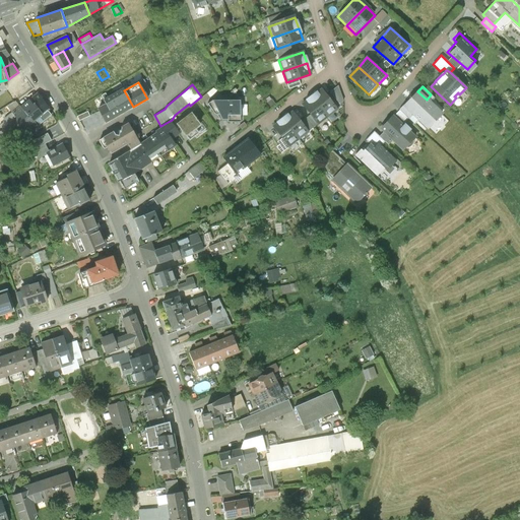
[(106,122),(133,107),(124,90),(123,88),(103,100),(106,105),(99,109),(106,122)]
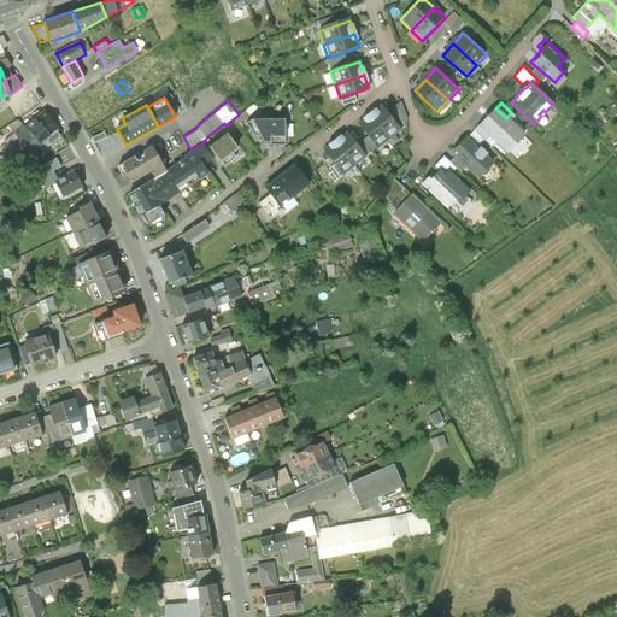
[(385,109),(374,117),(388,135),(399,127),(385,109)]
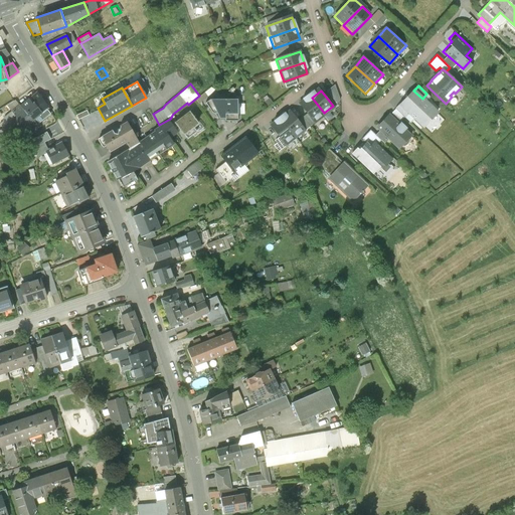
[(422,99),(413,91),(400,105),(408,114),(423,127),(437,113),(425,102),(430,97),(426,94),(422,99)]
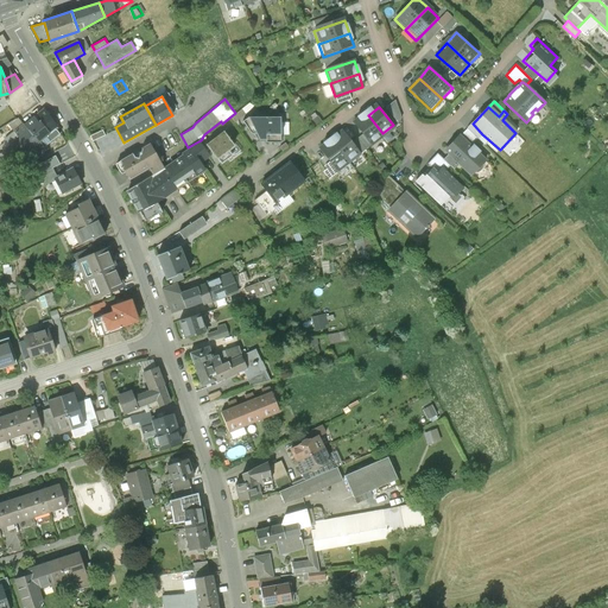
[(44,109),(35,116),(49,133),(58,126),(44,109)]
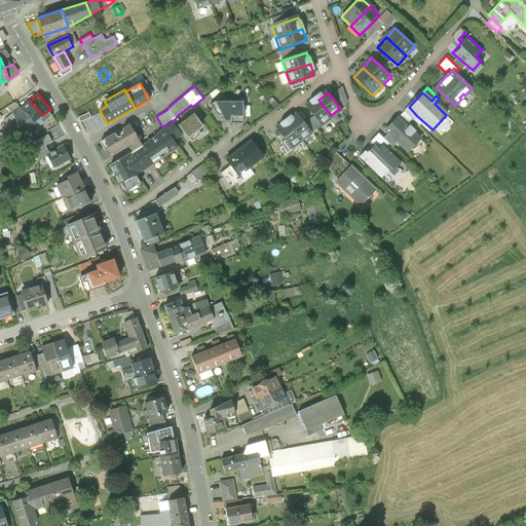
[(322,123),(331,115),(318,100),(308,107),(322,123)]
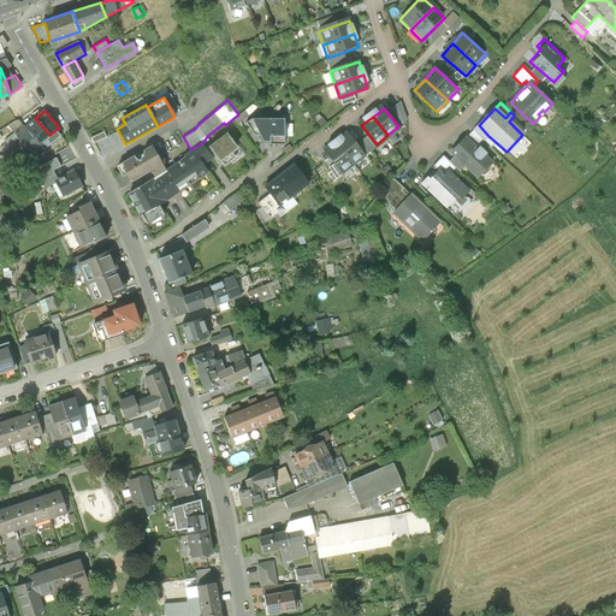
[(41,142),(49,135),(35,118),(25,125),(41,142)]
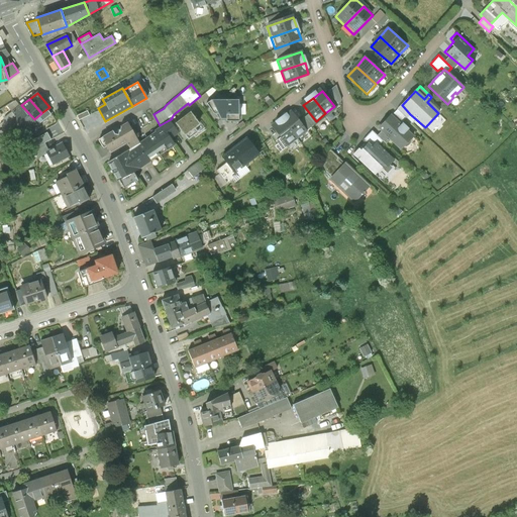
[(16,100),(8,105),(14,112),(21,105),(16,100)]
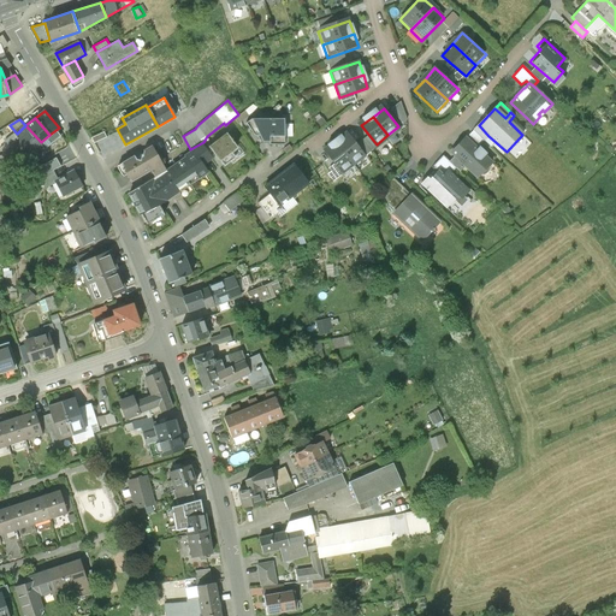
[(261,143),(267,143),(266,119),(249,120),(244,123),(250,132),(258,137),(261,143)]
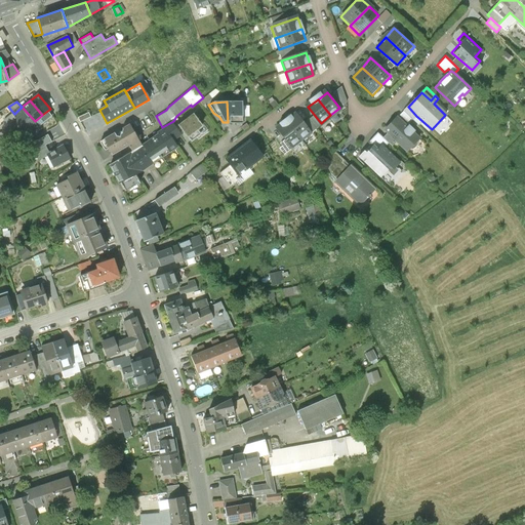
[(241,123),(240,102),(227,102),(228,122),(228,124),(241,123)]
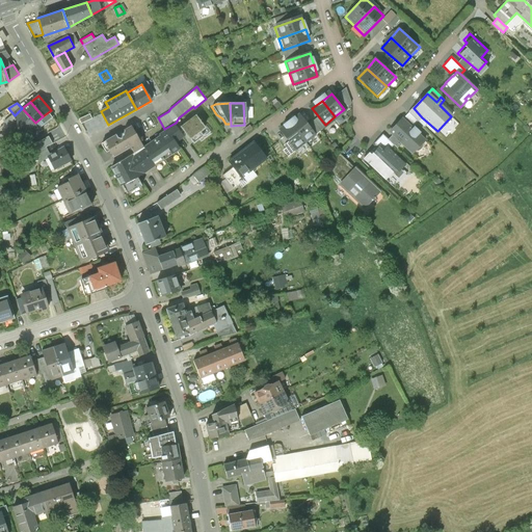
[(15,115),(19,121),(27,130),(35,123),(22,108),(15,115)]
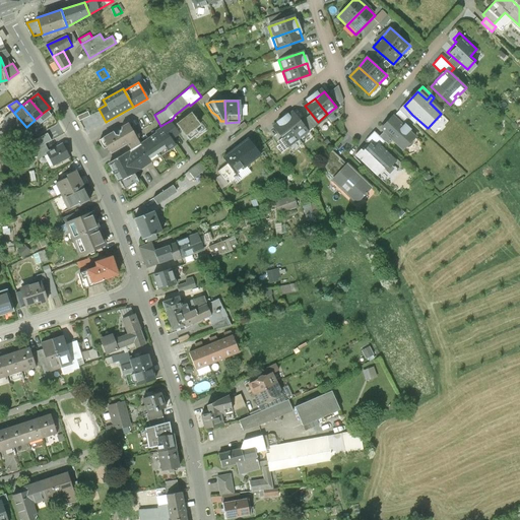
[(412,115),(404,106),(399,110),(408,119),(412,115)]
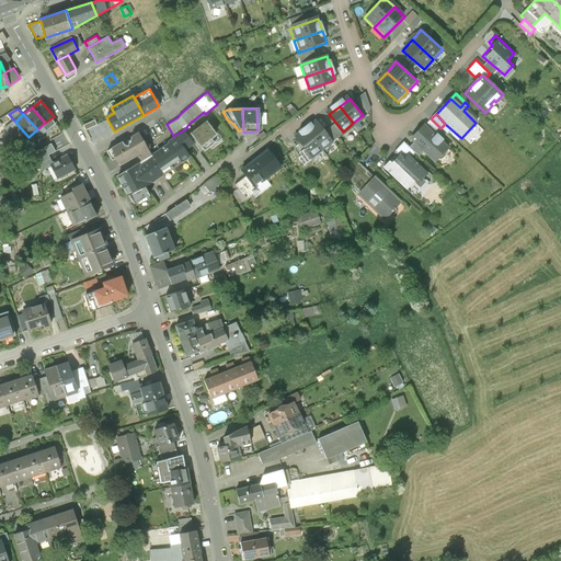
[(217,135),(207,121),(191,134),(196,142),(204,151),(214,144),(210,140),(217,135)]
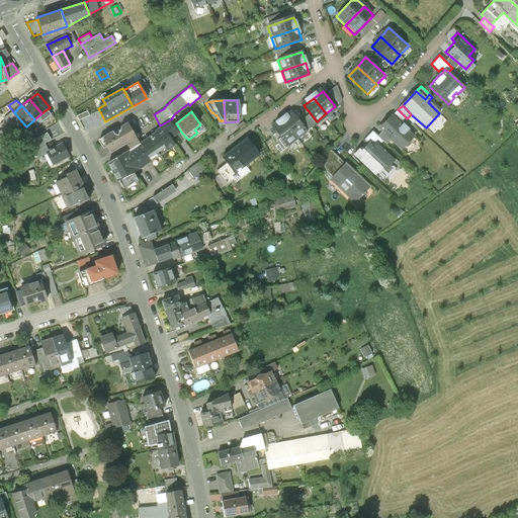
[(293,111),(284,118),(298,137),(308,130),(293,111)]
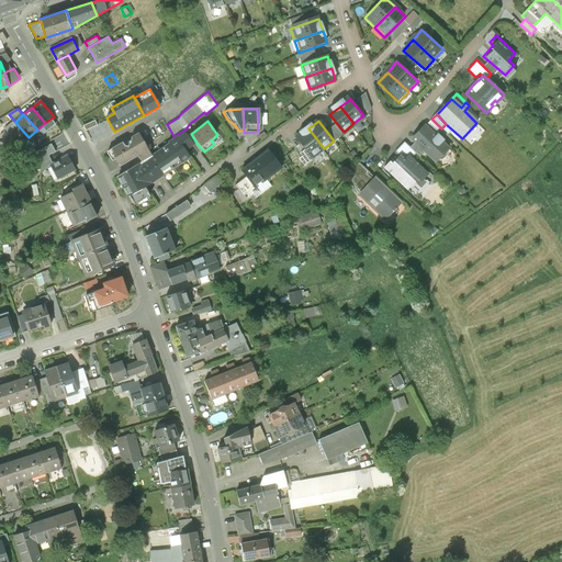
[(425,126),(411,141),(435,163),(448,148),(425,126)]
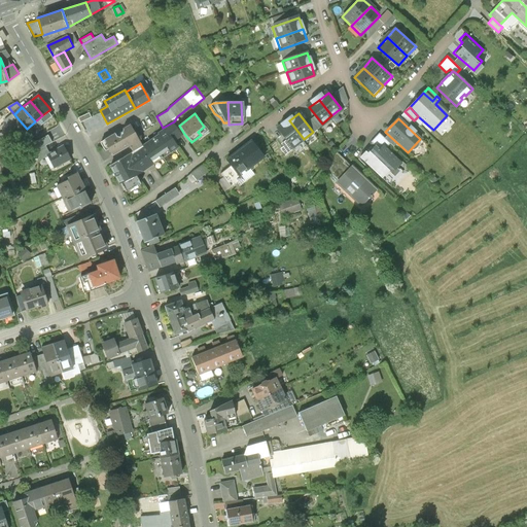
[(12,140),(27,129),(19,119),(4,131),(12,140)]
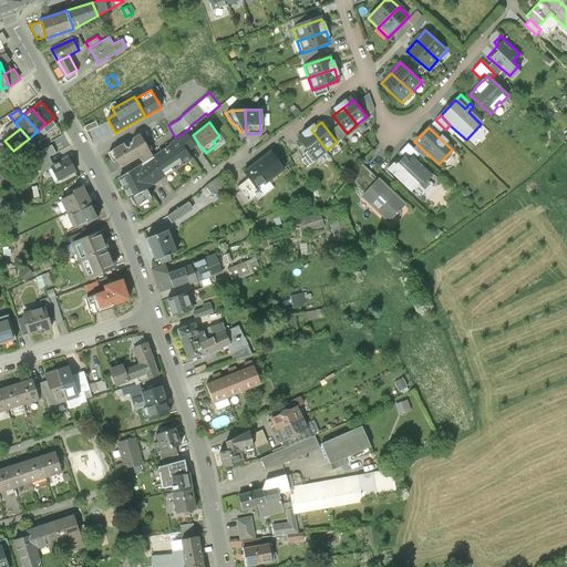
[(317,157),(327,150),(311,130),(301,137),(317,157)]
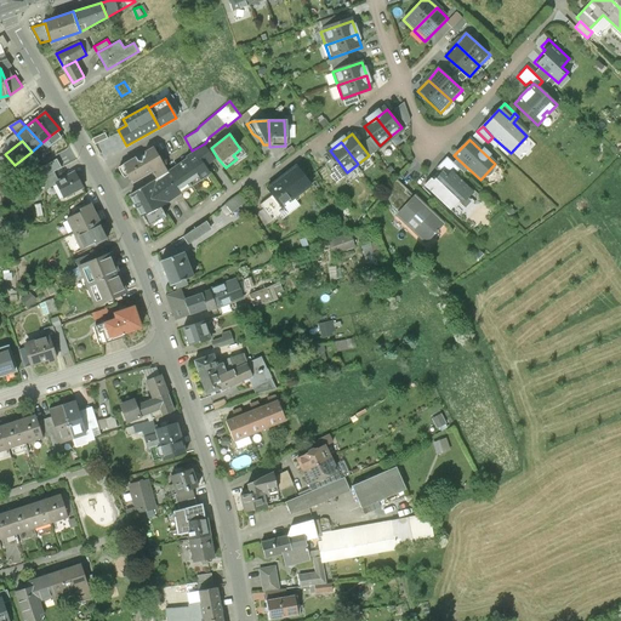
[(194,155),(204,167),(217,158),(211,148),(208,143),(194,155)]
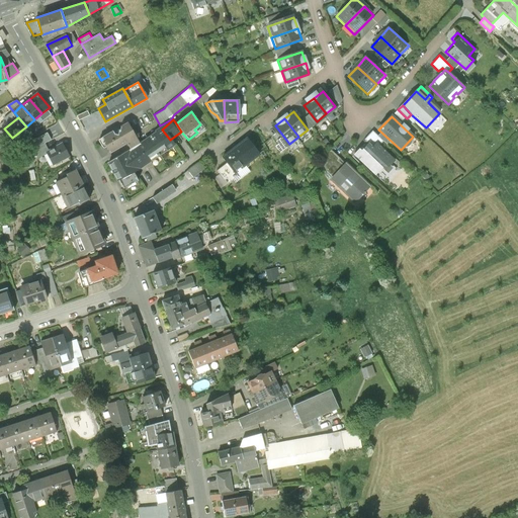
[(112,131),(101,138),(110,153),(126,144),(131,149),(139,144),(127,122),(121,126),(119,130),(118,135),(115,134),(112,131)]
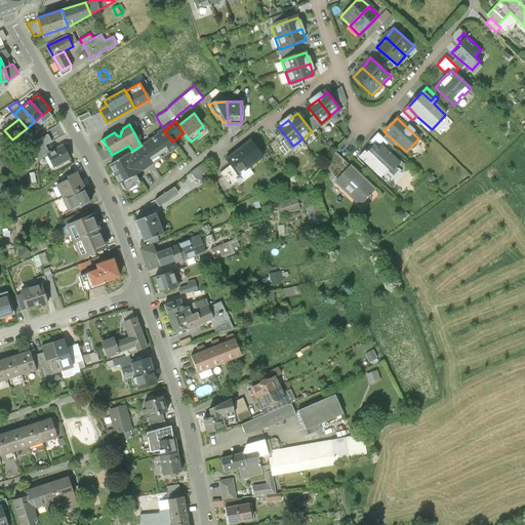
[(0,150),(12,139),(4,130),(3,129),(0,131),(0,150)]
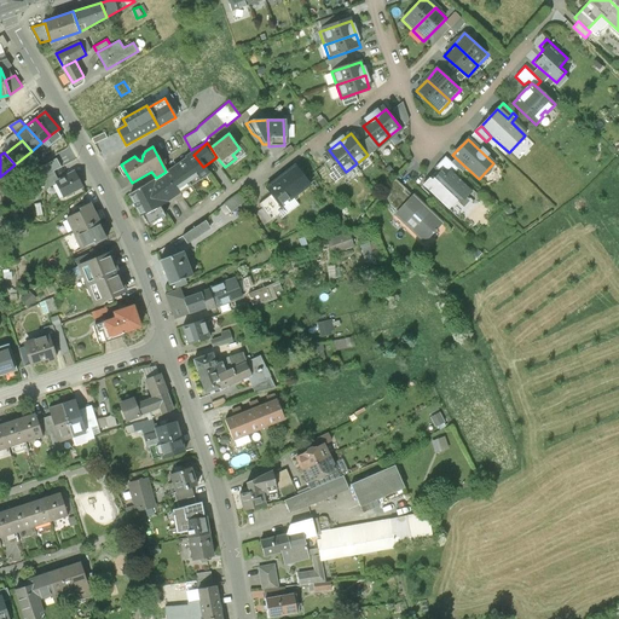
[(194,155),(178,166),(189,187),(208,173),(203,167),(194,155)]
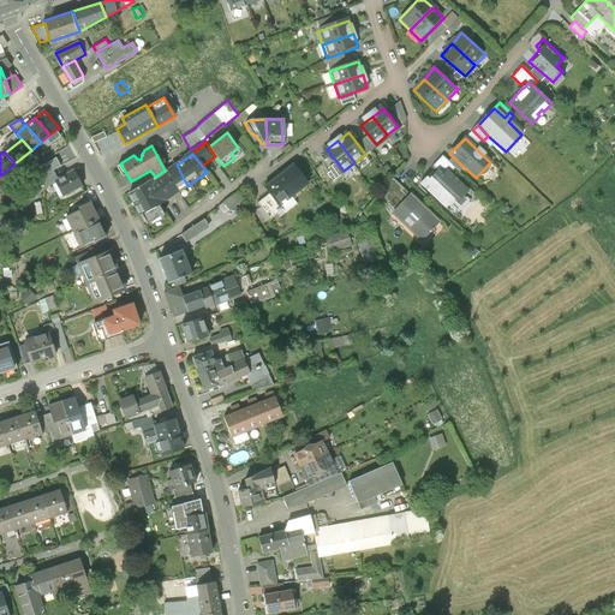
[(442,155),(433,166),(437,171),(437,169),(442,174),(447,169),(451,173),(455,168),(442,155)]
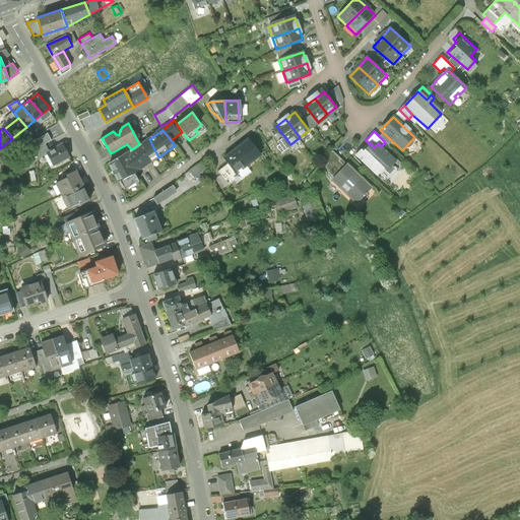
[(131,149),(124,153),(135,173),(158,157),(149,139),(139,144),(131,149)]
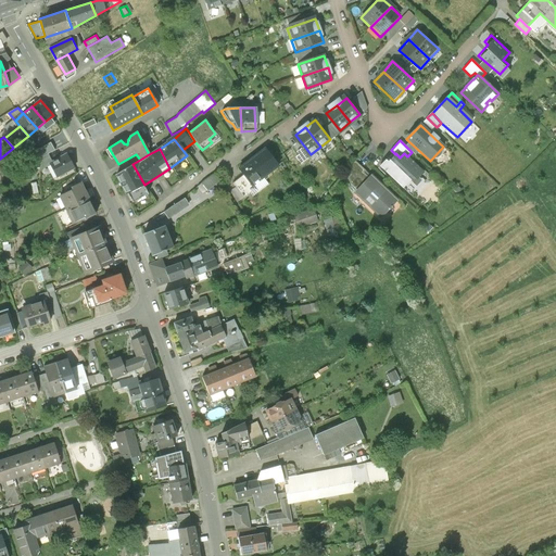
[(278,165),(264,149),(239,168),(243,175),(252,186),(278,165)]
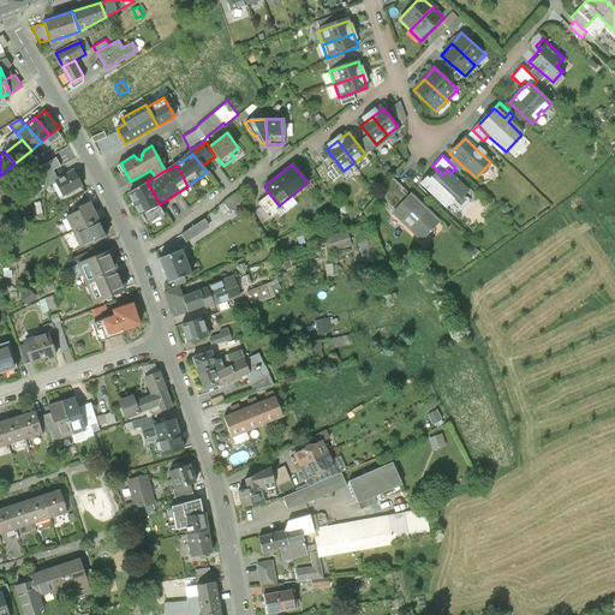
[(54,169),(43,175),(45,187),(55,181),(54,180),(59,178),(54,169)]
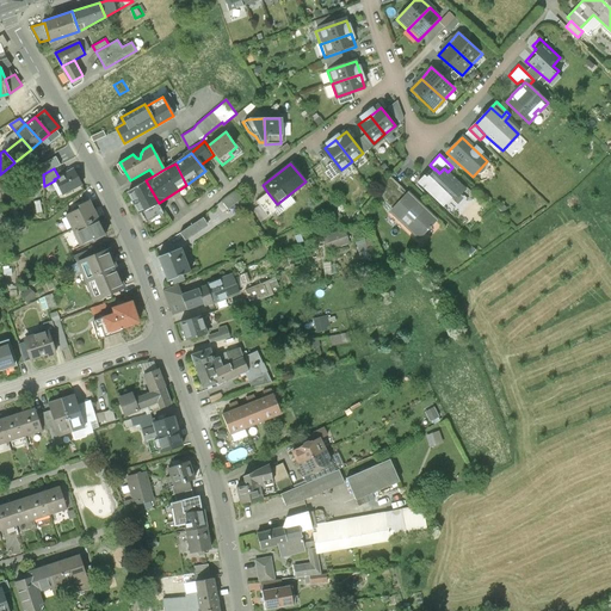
[(448,172),(444,168),(439,173),(434,168),(434,170),(426,178),(424,176),(417,183),(443,207),(451,198),(454,195),(457,197),(464,190),(466,189),(448,172)]
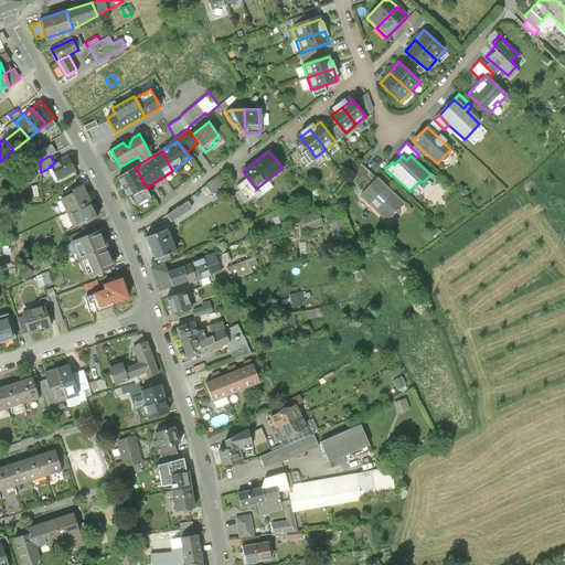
[(75,171),(67,157),(54,163),(50,166),(51,167),(57,180),(75,171)]
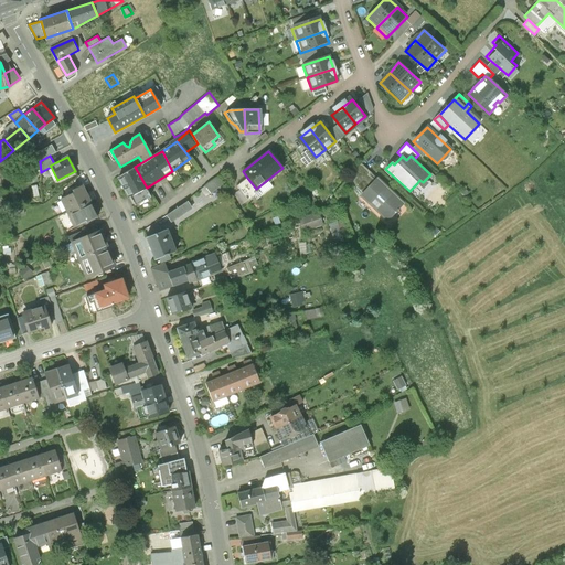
[(129,196),(147,188),(135,167),(118,177),(129,196)]
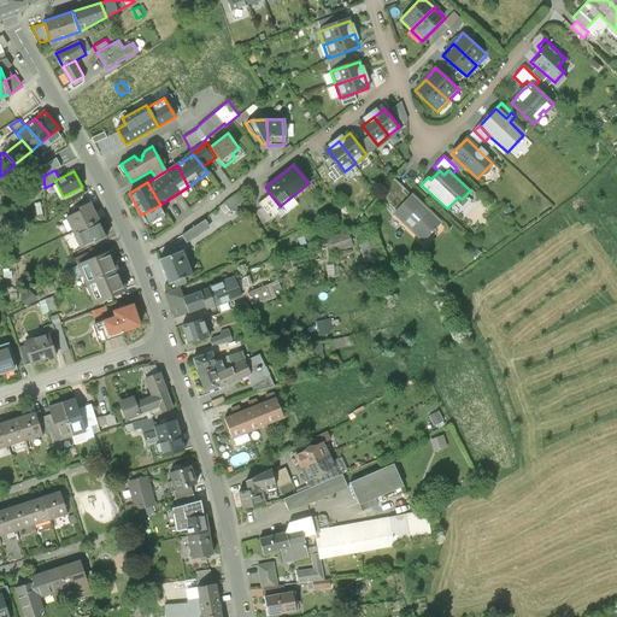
[(224,203),(230,210),(245,200),(239,192),(224,203)]
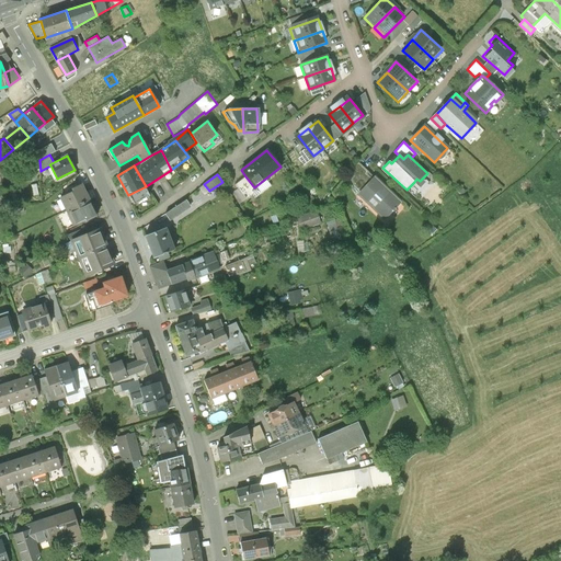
[(254,187),(245,176),(235,185),(247,199),(258,191),(254,187)]
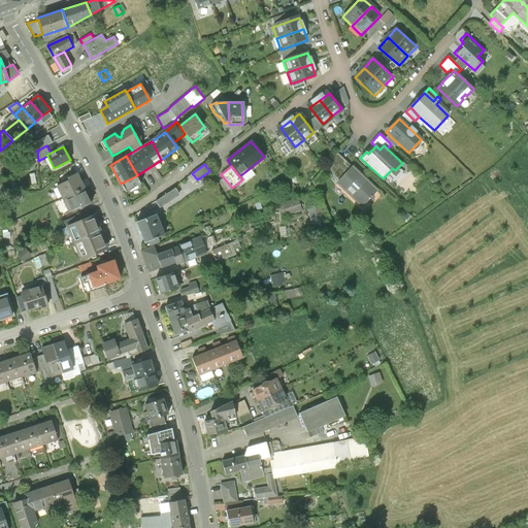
[(353,167),(336,185),(362,208),(377,191),(353,167)]
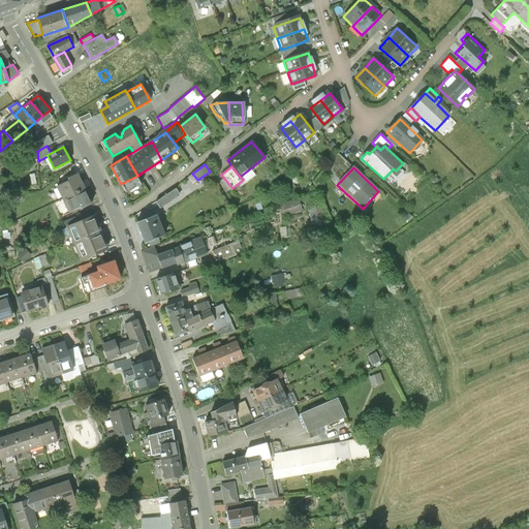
[(87,186),(79,170),(70,176),(71,179),(58,185),(64,197),(87,186)]
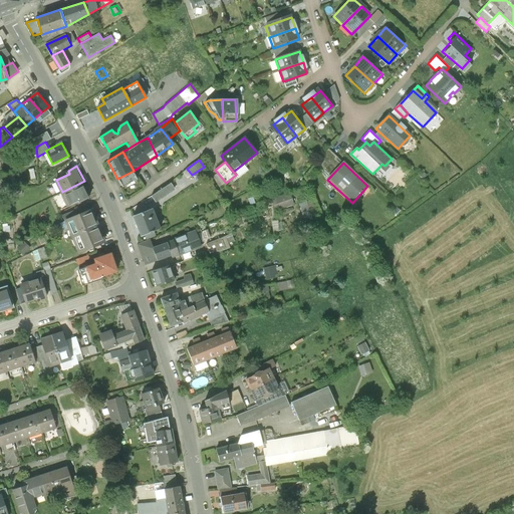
[(91,196),(84,181),(62,192),(69,205),(77,201),(78,202),(91,196)]
